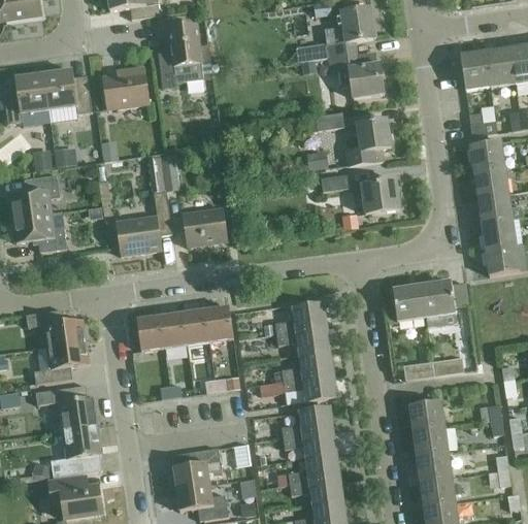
[(0,0),(0,20),(41,14),(39,0),(0,0)]
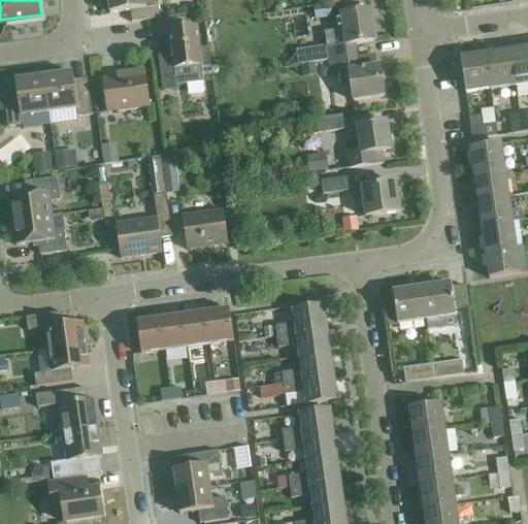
[(108,0),(109,11),(130,8),(131,20),(160,15),(158,0),(108,0)]
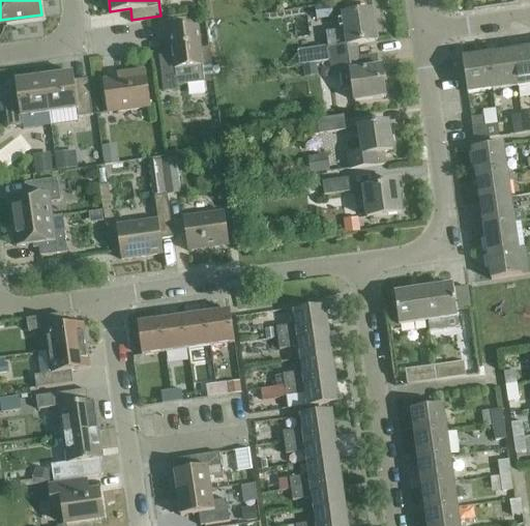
[(331,3),(316,5),(317,17),(333,15),(331,3)]
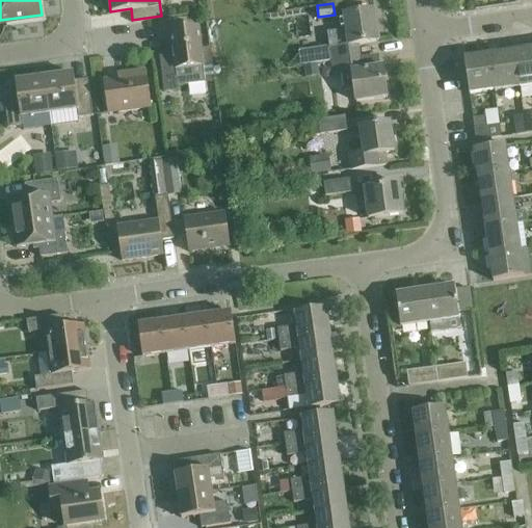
[(326,30),(330,59),(358,55),(356,42),(377,38),(373,8),(343,12),(345,28),(326,30)]
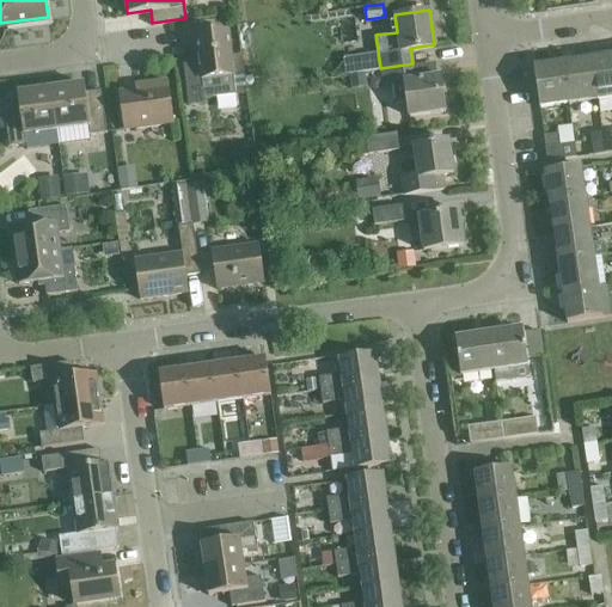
[(183,62),(188,103),(204,100),(204,96),(236,92),(233,69),(244,68),(242,51),(231,53),(228,29),(195,32),(199,61),(183,62)]
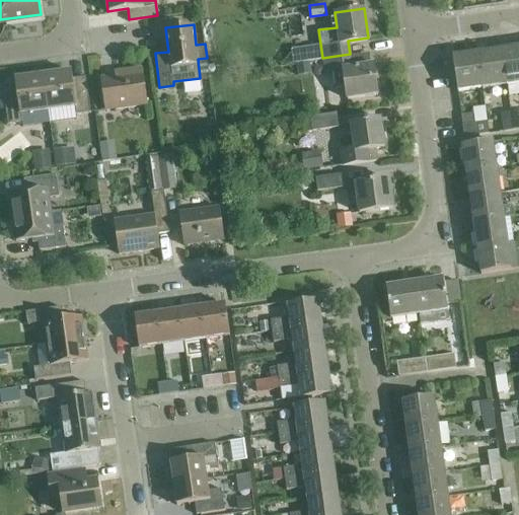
[(518,44),(502,48),(507,83),(518,80),(518,44)]
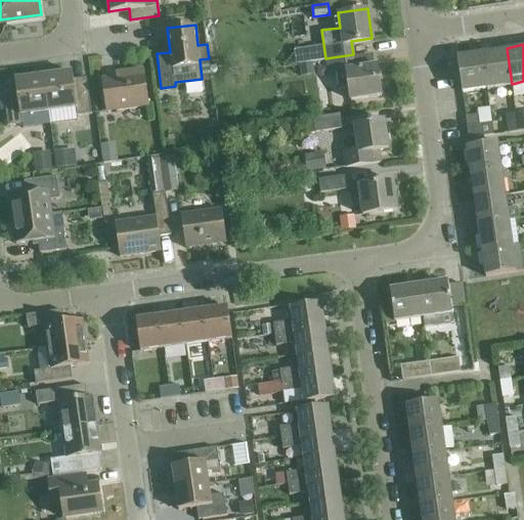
[(507,48),(482,51),(487,87),(512,84),(507,48)]
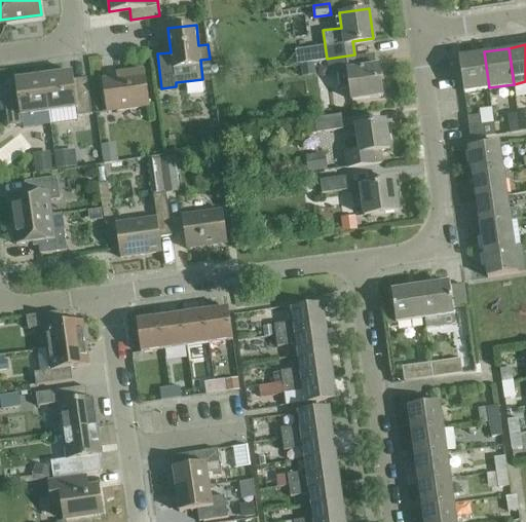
[(489,87),(484,51),(459,54),(464,91),(489,87)]
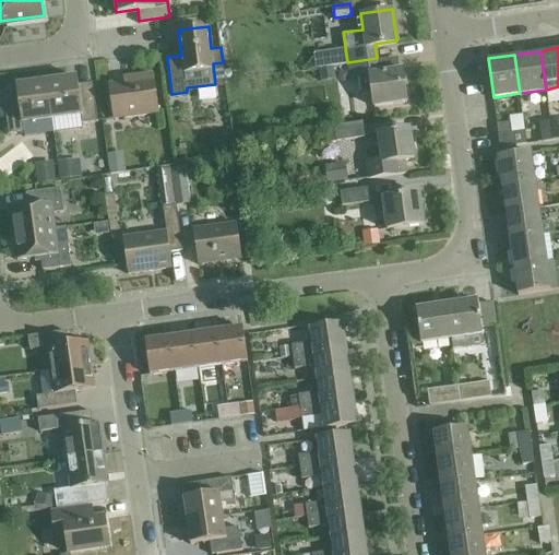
[(370,89),(372,105),(405,101),(401,68),(379,71),(377,58),(347,62),(348,75),(359,73),(361,90),(370,89)]
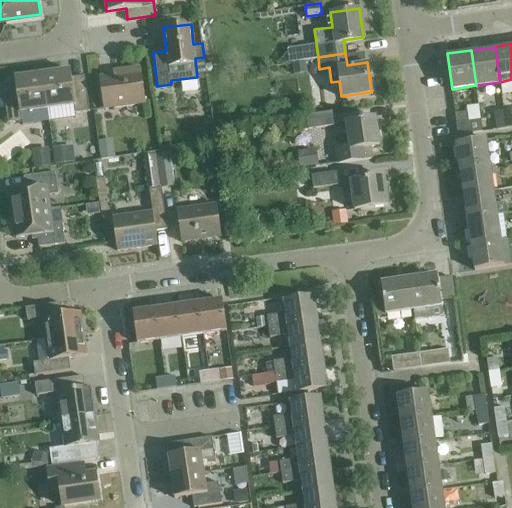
[(306,60),(292,62),(294,73),(308,71),(306,60)]
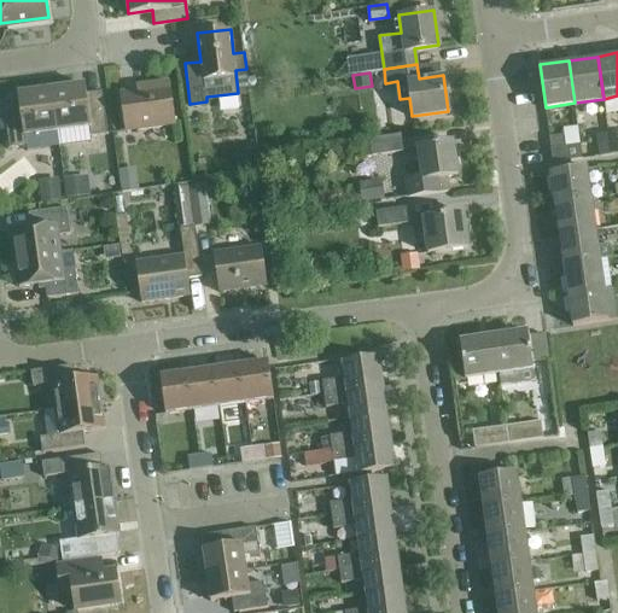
[(176,121),(170,80),(147,83),(149,87),(120,92),(126,128),(176,121)]
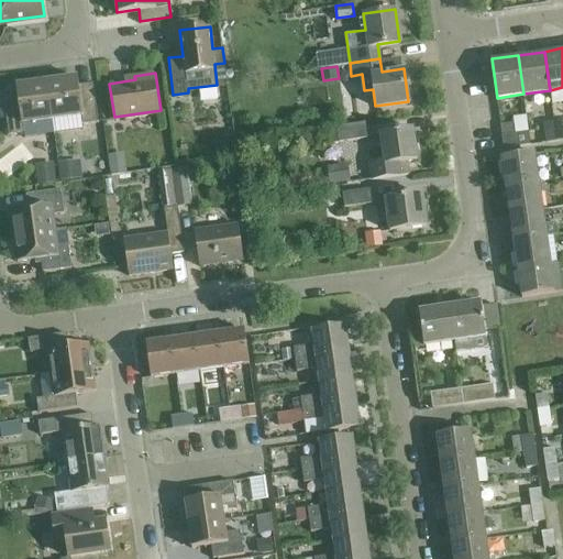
[(46,79),(52,118),(81,113),(83,122),(98,120),(92,81),(79,83),(78,76),(46,79)]
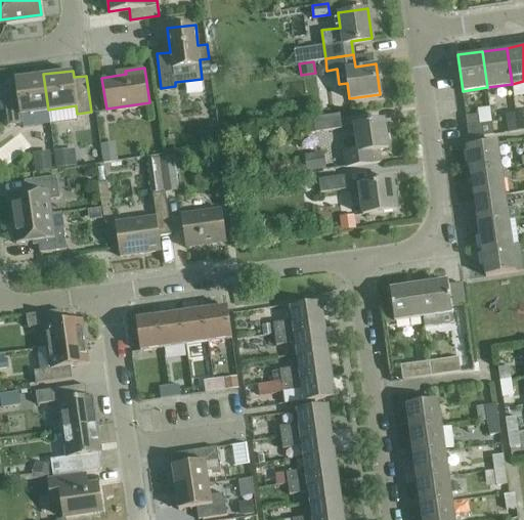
[(15,85),(3,87),(7,123),(23,121),(23,124),(50,120),(48,110),(43,74),(14,78),(15,85)]
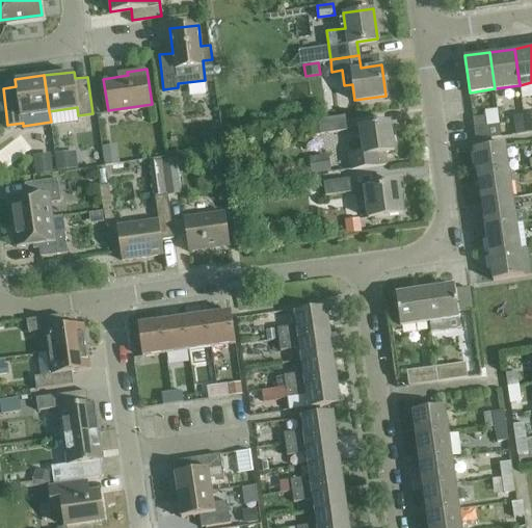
[(531,110),(523,112),(526,131),(531,130),(531,110)]
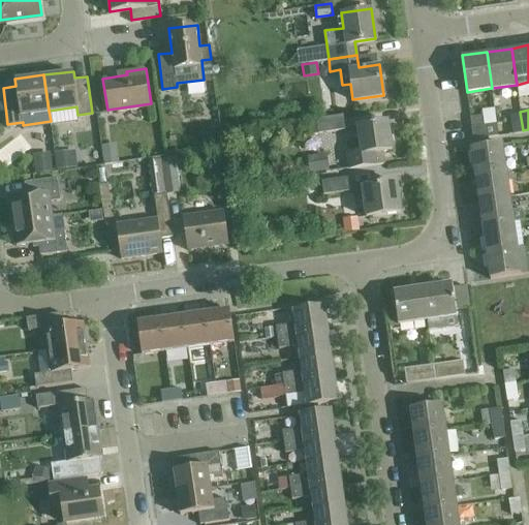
[(523,130),(520,112),(510,113),(512,131),(523,130)]
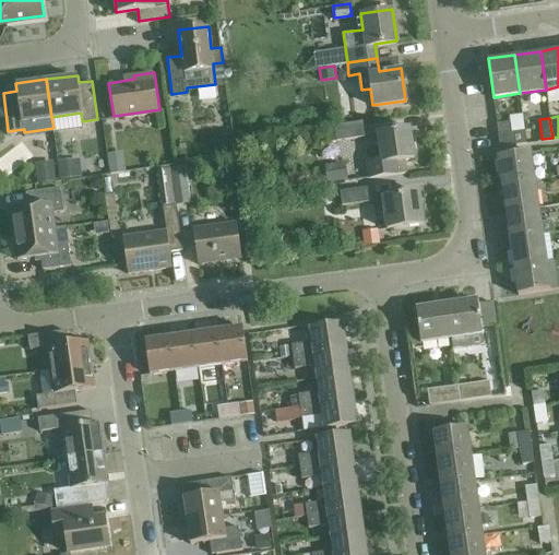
[(336,138),(365,134),(363,119),(335,124),(336,138)]
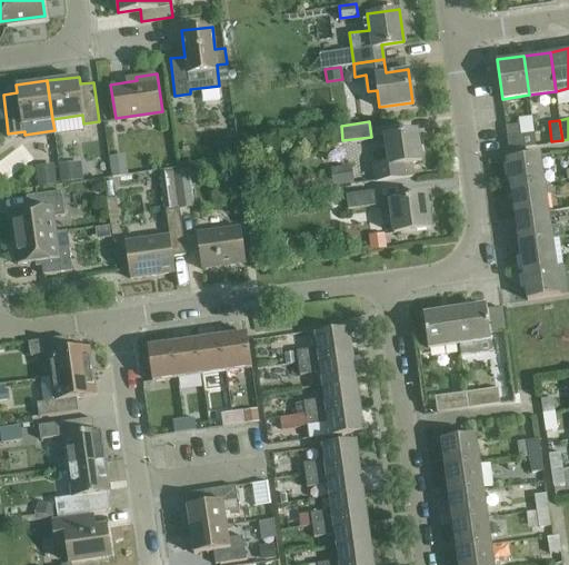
[(421,159),(417,128),(383,132),(388,160),(372,162),(375,179),(411,174),(409,160),(421,159)]
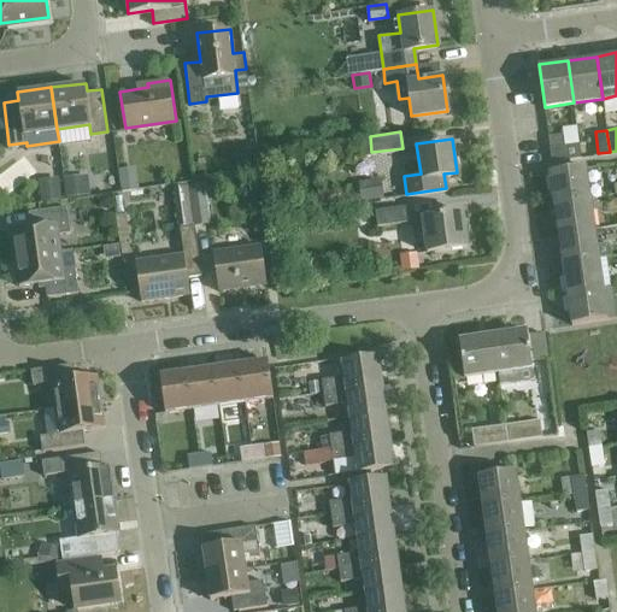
[(552,160),(581,156),(579,141),(550,146),(552,160)]
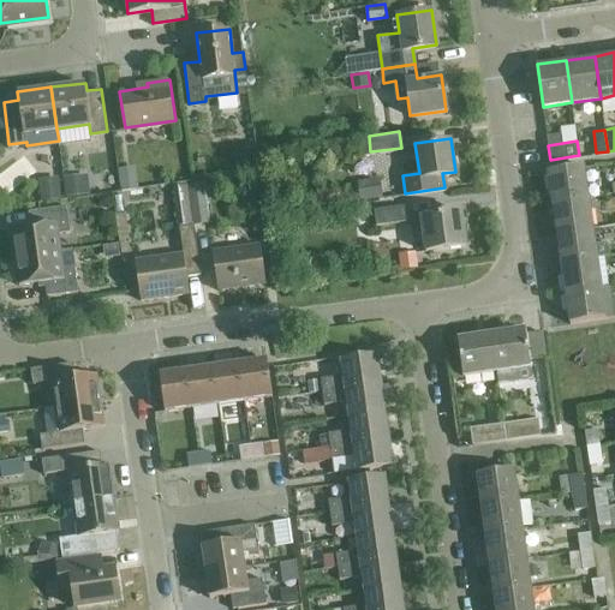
[(135,165),(118,167),(121,189),(138,186),(135,165)]
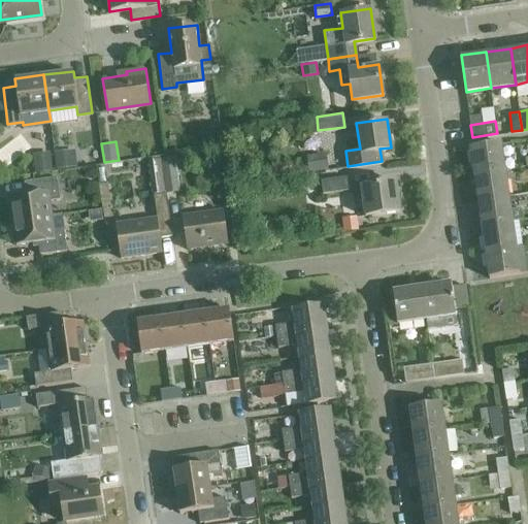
[(474,172),(504,168),(501,141),(470,145),(474,172)]
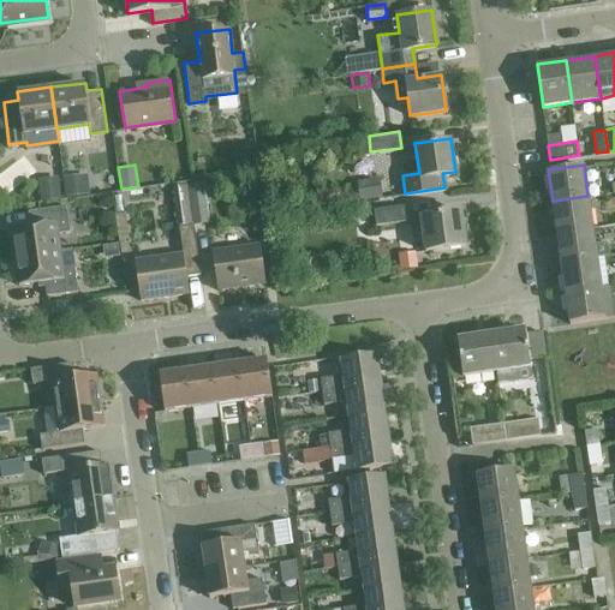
[(87,173),(64,175),(66,196),(89,192),(87,173)]
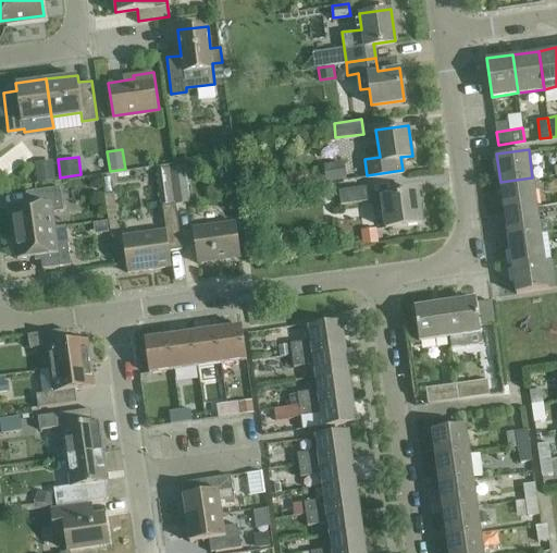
[(53,158),(35,160),(37,181),(56,179),(53,158)]
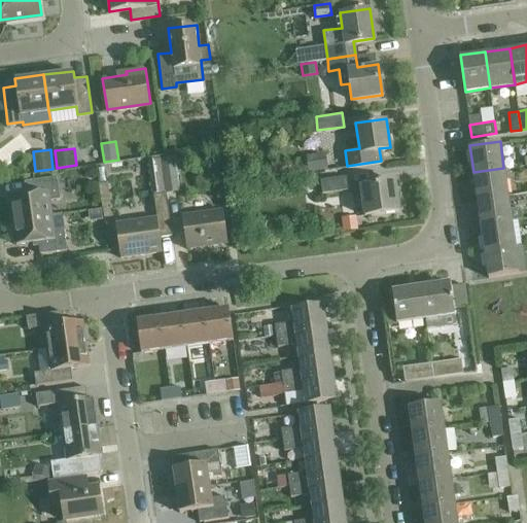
[(175,152),(161,154),(166,190),(180,188),(175,152)]
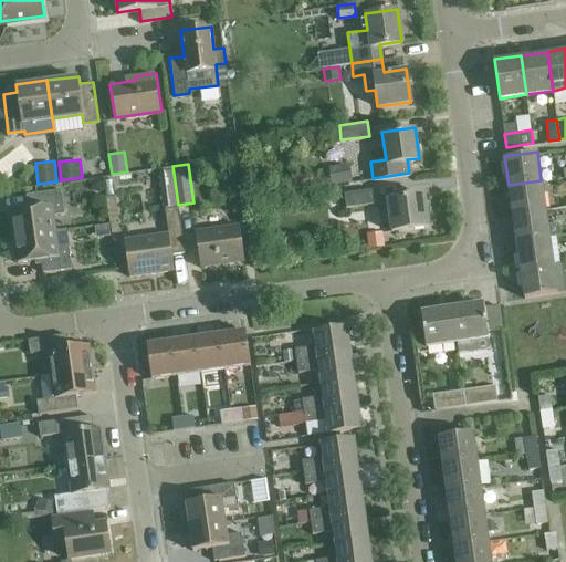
[(350,180),(347,164),(329,166),(333,183),(350,180)]
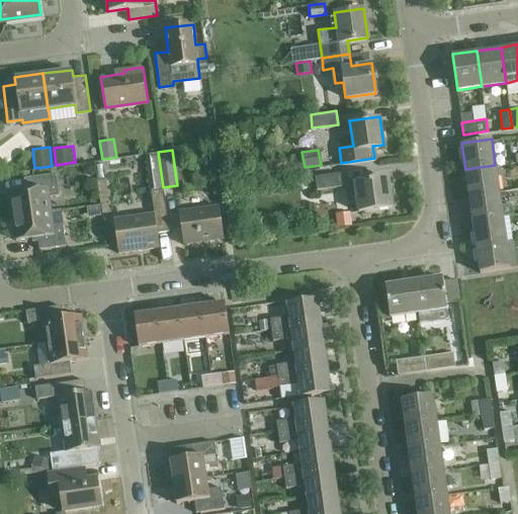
[(145,156),(150,188),(162,187),(158,154),(145,156)]
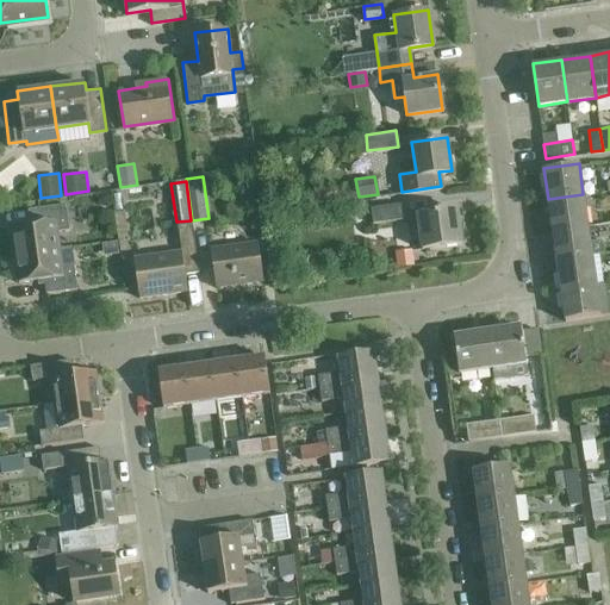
[(587,224),(583,194),(548,199),(552,229),(587,224)]
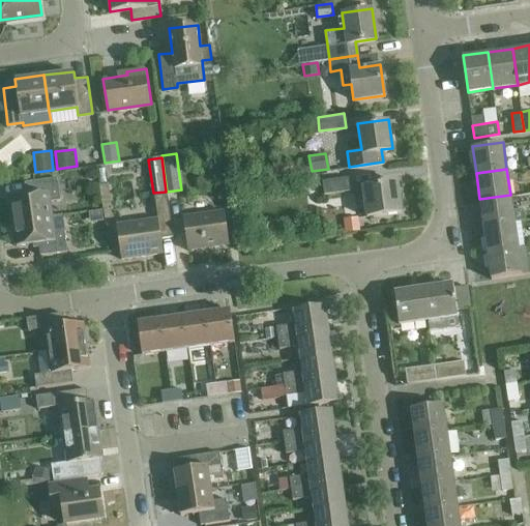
[(12,220),(52,214),(50,200),(60,199),(57,176),(30,179),(31,192),(9,195),(12,220)]
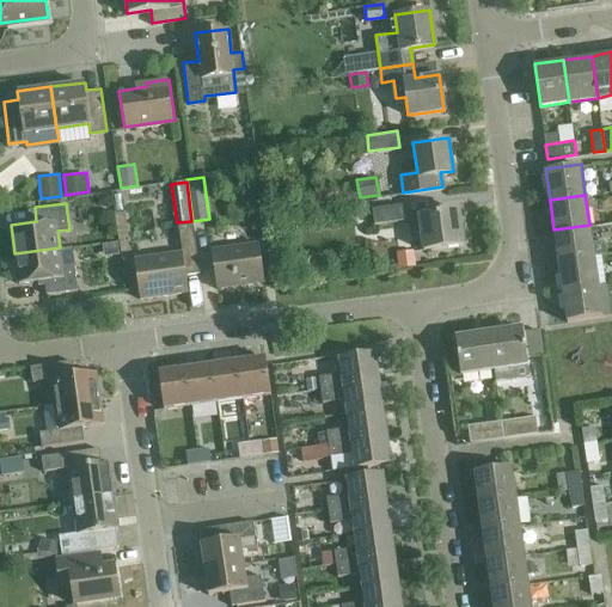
[(374,224),(404,219),(402,203),(372,207),(374,224)]
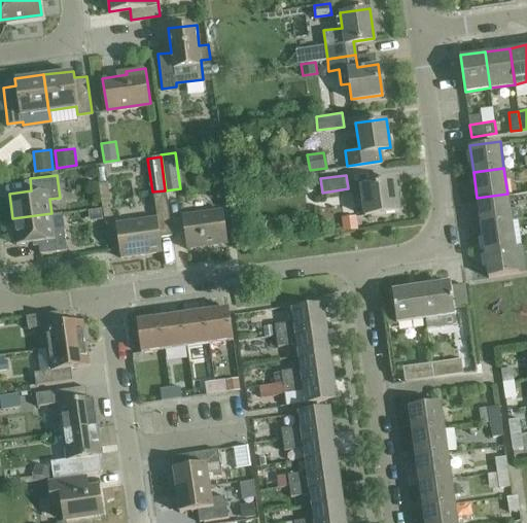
[(364,212),(376,211),(398,208),(395,180),(351,186),(353,198),(361,197),(364,212)]
